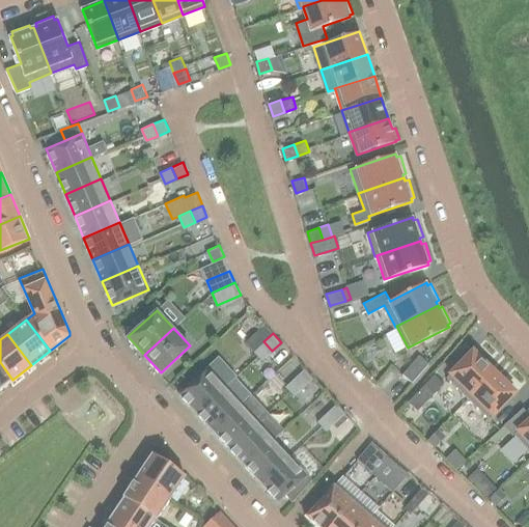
[(254,351),(262,359),(272,351),(263,341),(254,351)]
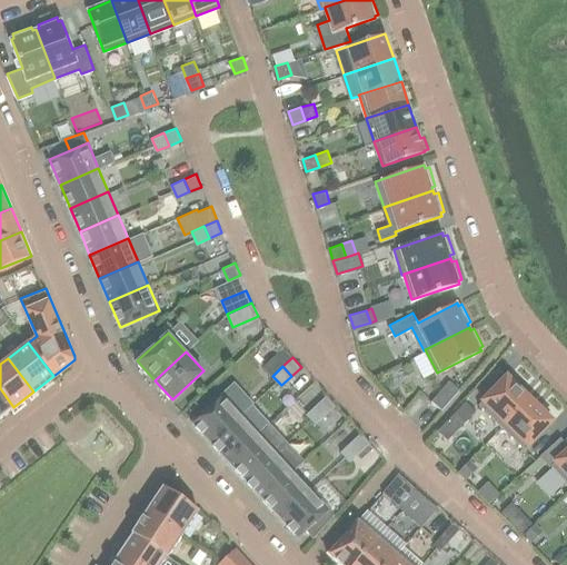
[(479,403),(503,426),(530,396),(529,395),(528,396),(519,387),(519,386),(510,377),(509,377),(507,375),(479,403)]
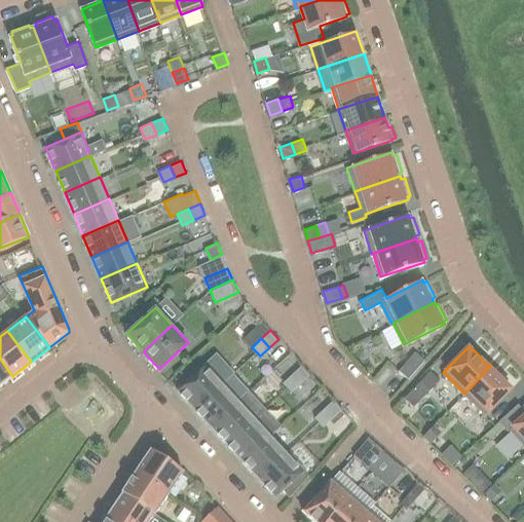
[(416,350),(400,369),(409,377),(425,359),(416,350)]
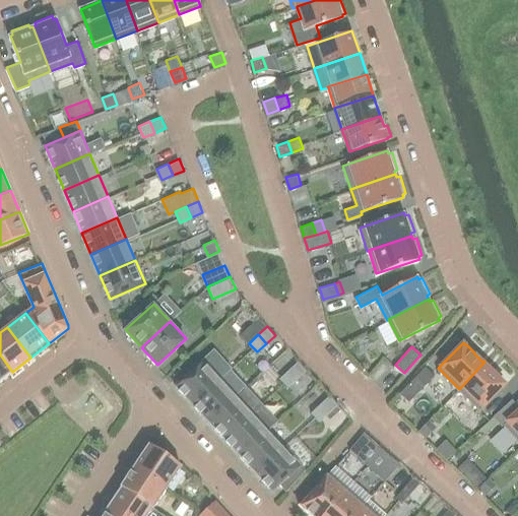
[(0,381),(12,372),(0,355),(0,381)]
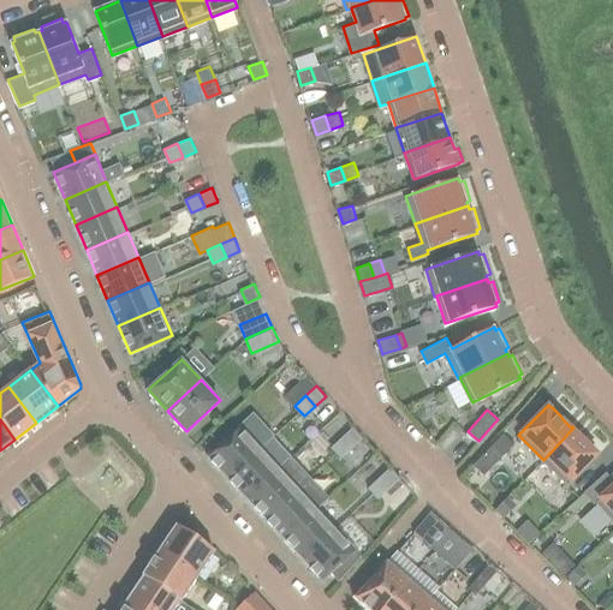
[(228,477),(262,446),(242,424),(208,454),(228,477)]
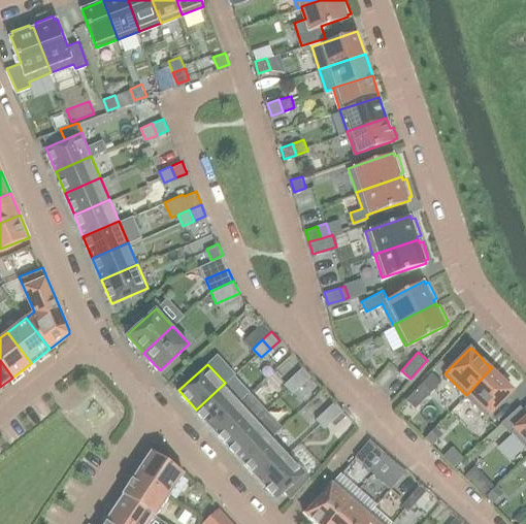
[(303,366),(294,374),(302,384),(311,375),(303,366)]
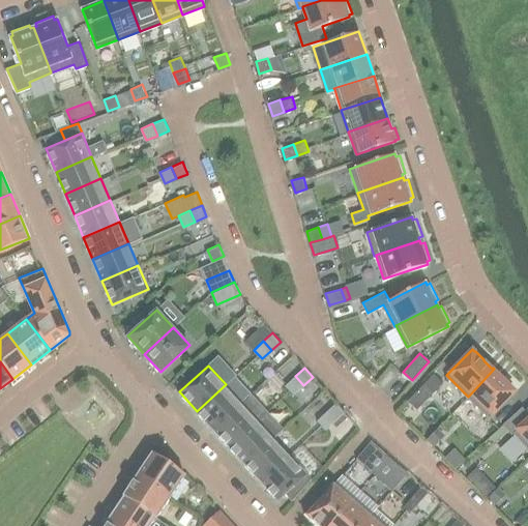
[(496,370),(494,369),(468,397),(489,417),(515,390),(512,388),(515,386),(504,376),(502,379),(495,371),(496,370)]
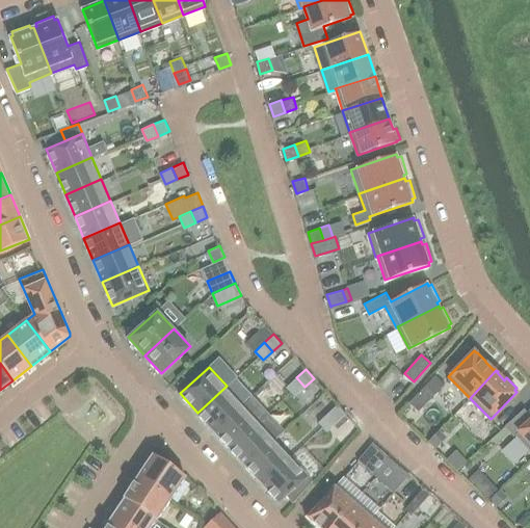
[(425,393),(430,398),(445,383),(435,373),(409,400),(414,404),(425,393)]
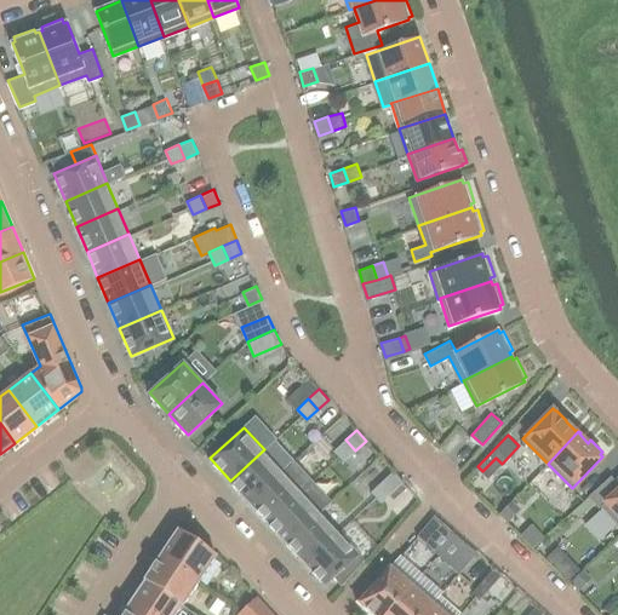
[(335,449),(344,460),(355,450),(345,440),(335,449)]
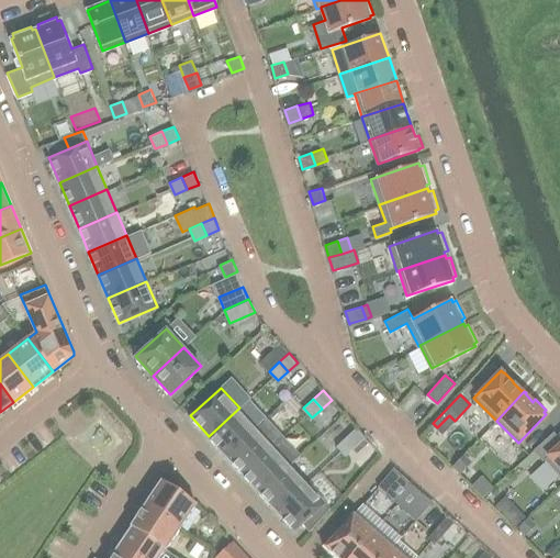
[(239,408),(209,436),(225,455),(256,425),(239,408)]
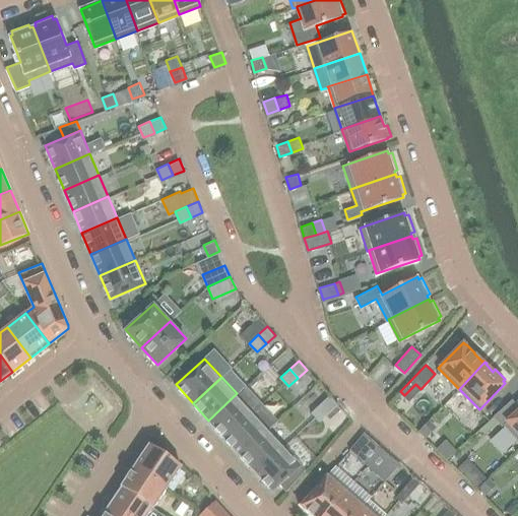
[(253,410),(260,404),(244,387),(237,393),(208,421),(224,437),(253,410)]
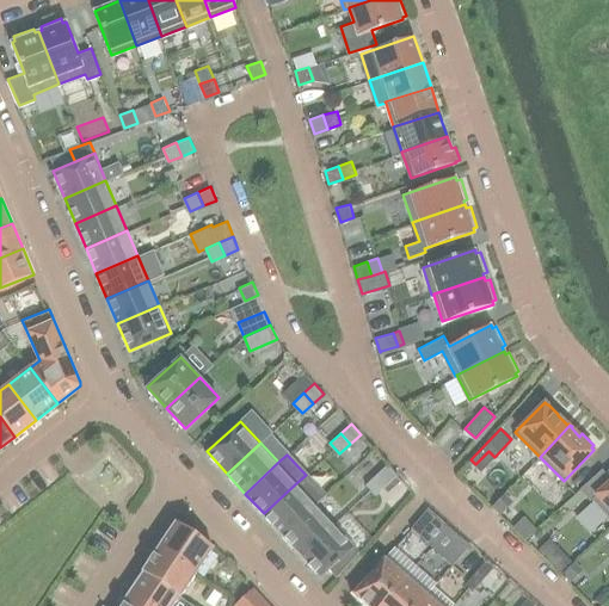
[(398,474),(388,463),(377,472),(387,483),(398,474)]
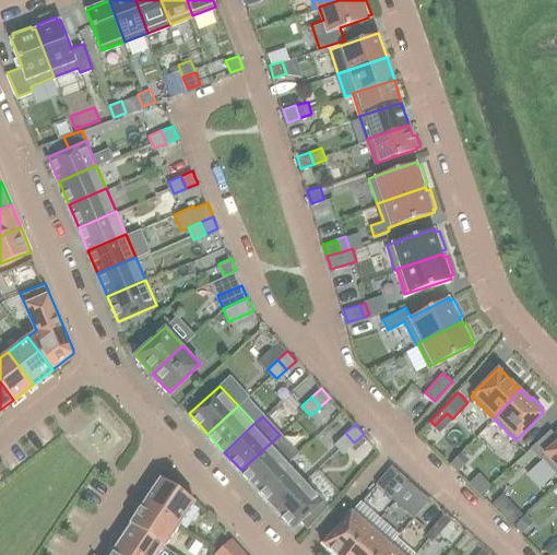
[(556,434),(552,428),(531,447),(541,457),(542,456),(556,472),(556,434)]
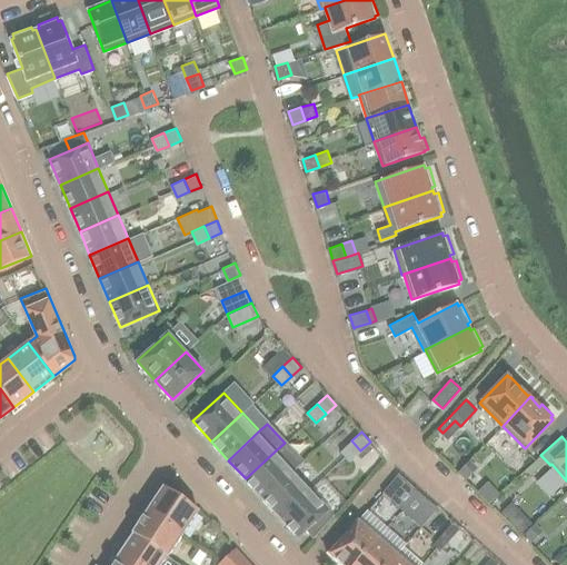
[(350,459),(360,450),(351,440),(341,450),(350,459)]
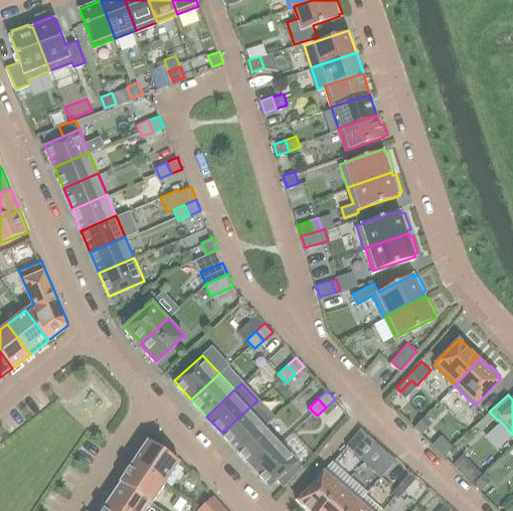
[(222,433),(237,450),(266,423),(273,417),(258,400),(250,406),(222,433)]
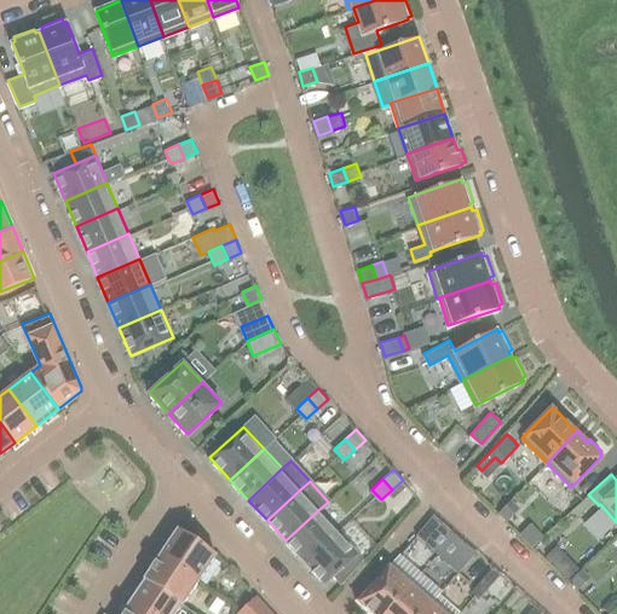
[(500,511),(508,519),(518,508),(509,500),(500,511)]
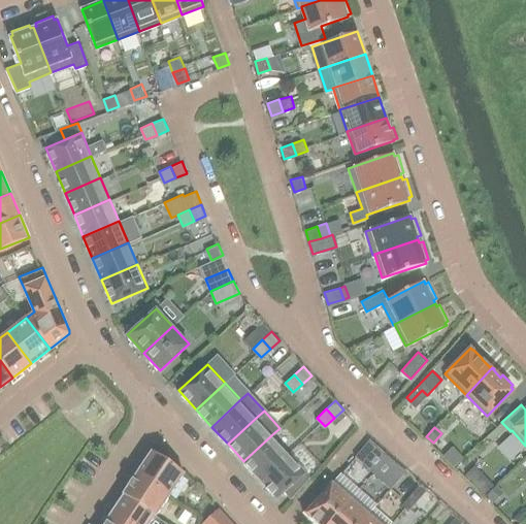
[(272,434),(243,461),(260,479),(289,452),(272,434)]
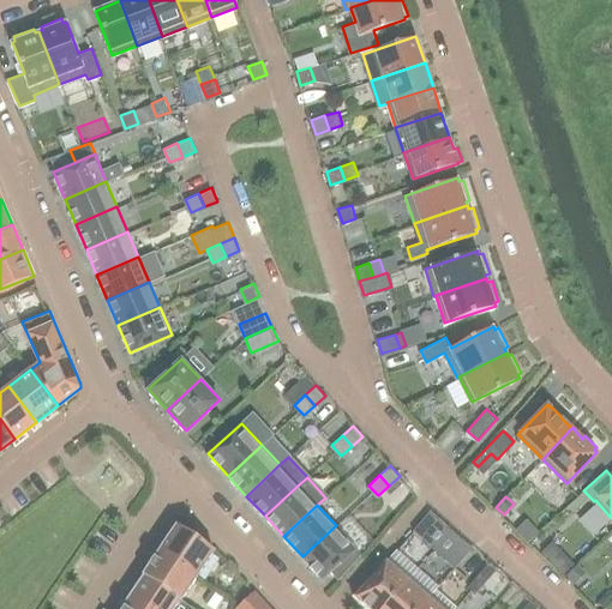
[(441,519),(421,541),(432,550),(451,529),(441,519)]
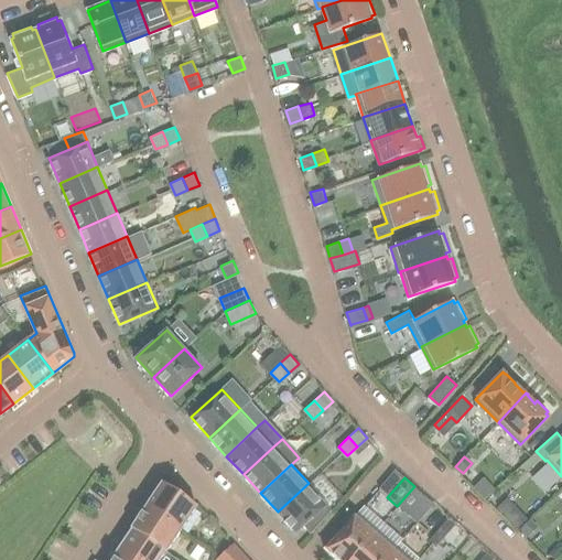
[(147,504),(182,528),(197,505),(162,481),(147,504)]
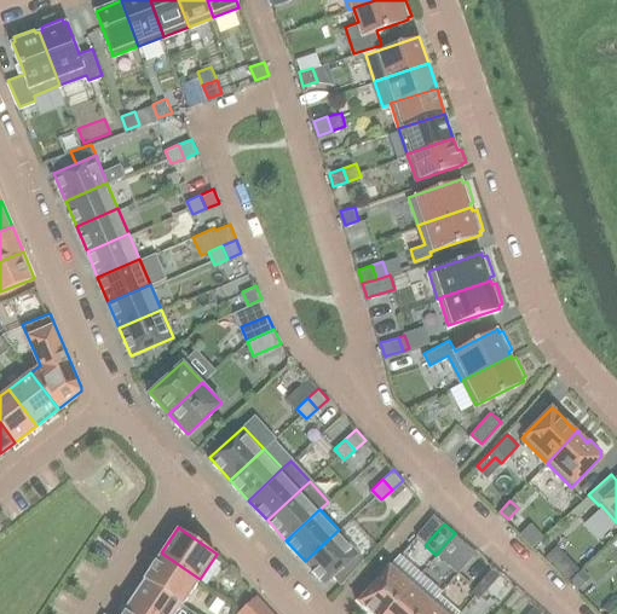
[(334,574),(341,583),(365,559),(339,529),(305,561),(326,583),(334,574)]
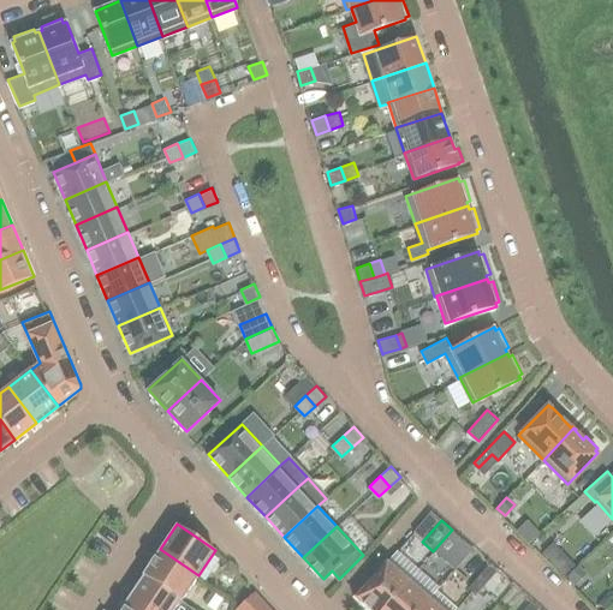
[(433,551),(444,561),(463,539),(452,530),(433,551)]
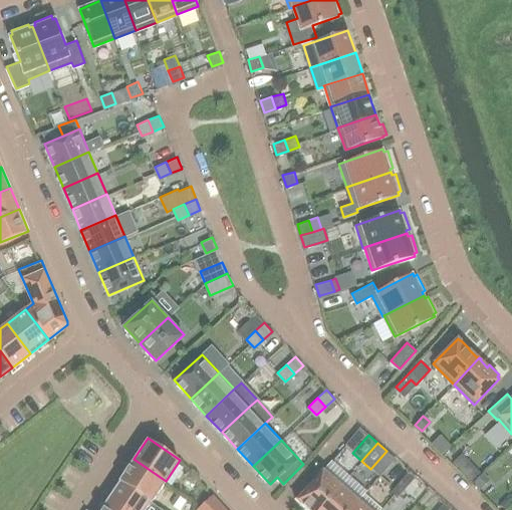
[(134,459),(119,480),(153,501),(166,481),(134,459)]
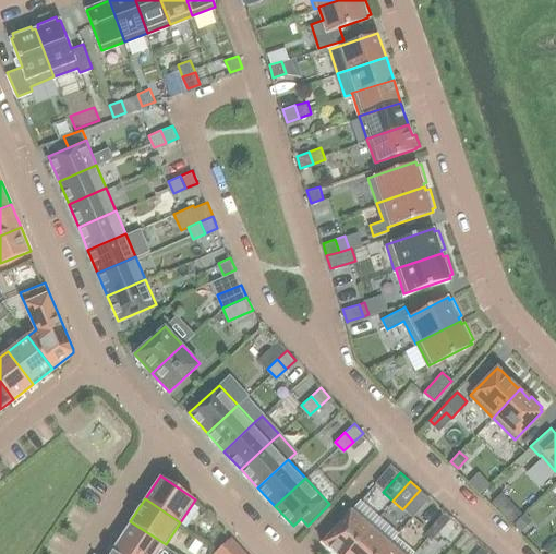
[(346,553),(371,526),(351,509),(322,543),(335,553),(346,553)]
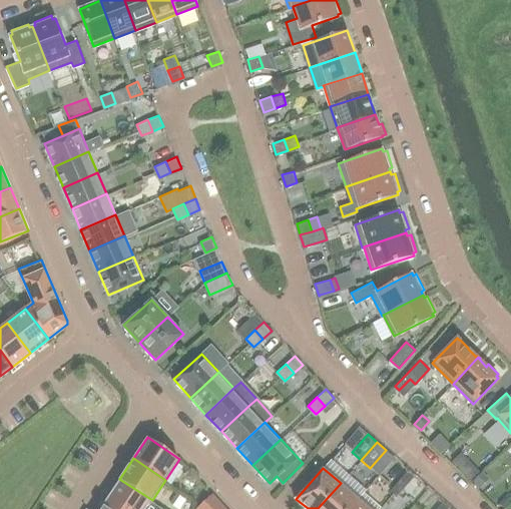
[(408,470),(400,479),(406,485),(414,475),(408,470)]
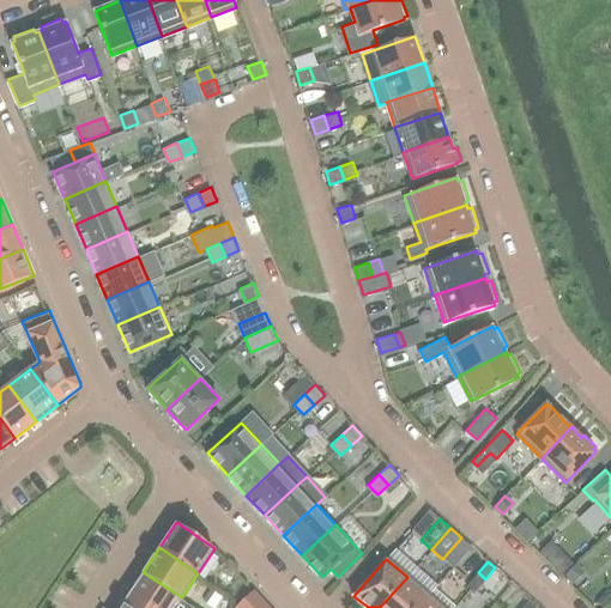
[(566,575),(573,582),(584,571),(575,564),(566,575)]
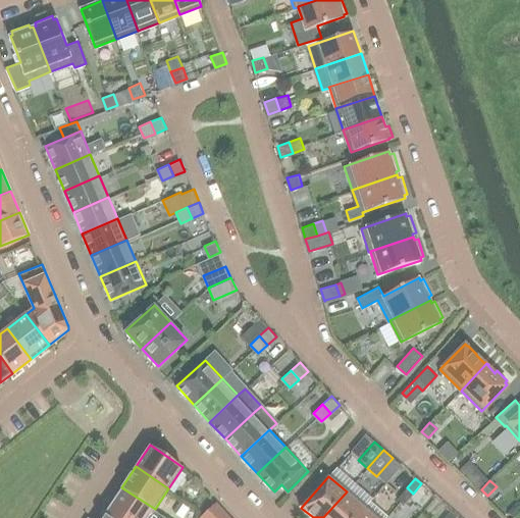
[(122,488),(110,506),(127,517),(166,517),(167,517),(164,516),(154,510),(155,509),(121,487),(122,488)]
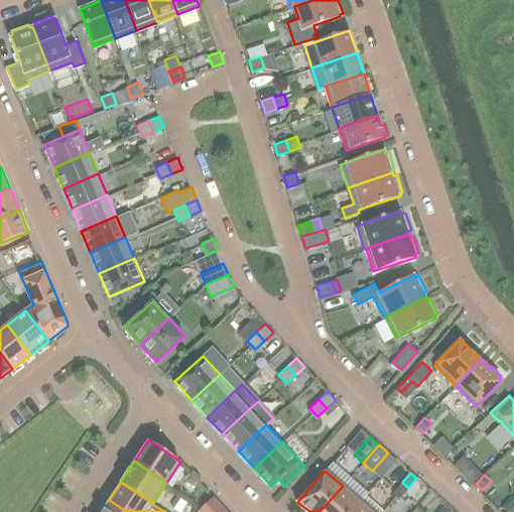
[(408,488),(402,482),(394,492),(400,497),(408,488)]
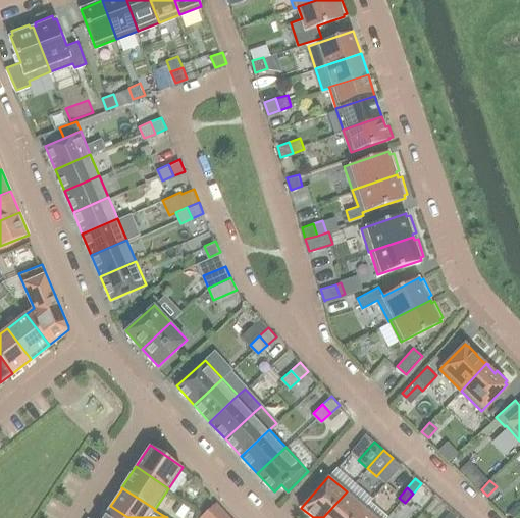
[(354,517),(364,507),(347,491),(323,517),(354,517)]
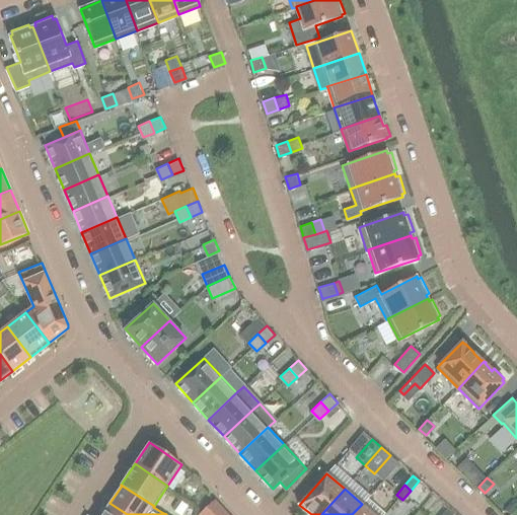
[(207,507),(214,514),(213,514),(230,514),(222,506),(222,507),(215,499),(207,507)]
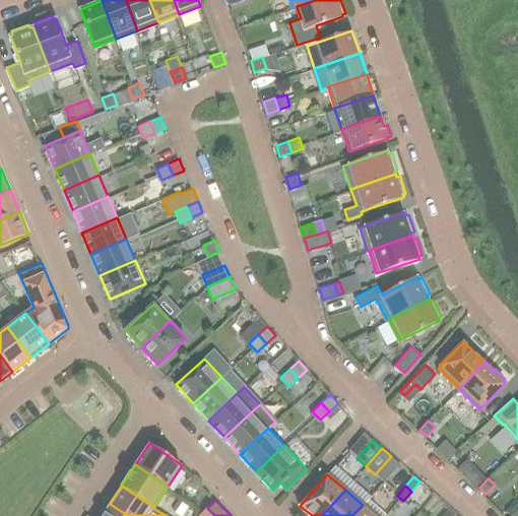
[(512,503),(507,508),(512,513),(517,508),(512,503)]
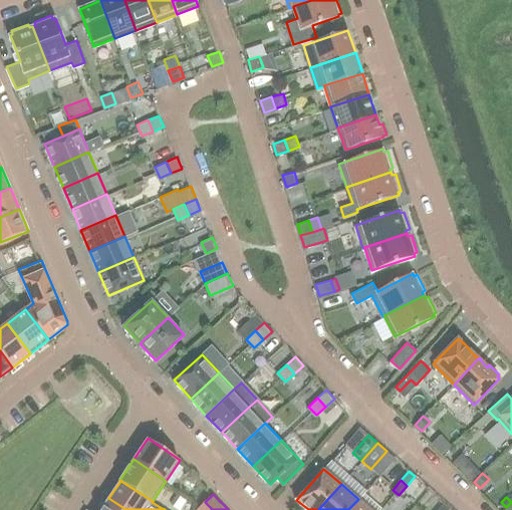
[(99,509),(125,509),(108,498),(99,509)]
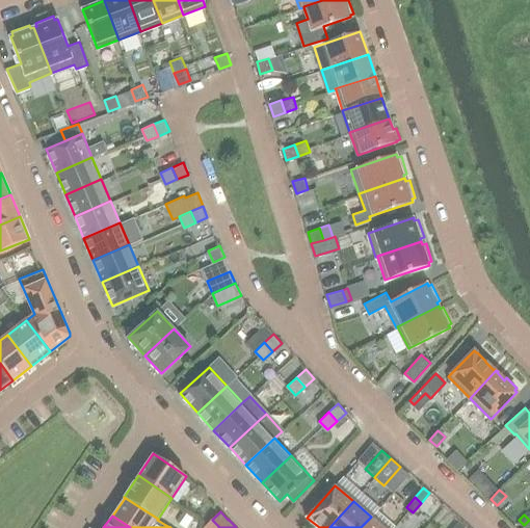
[(361,527),(382,527),(371,517),(361,527)]
